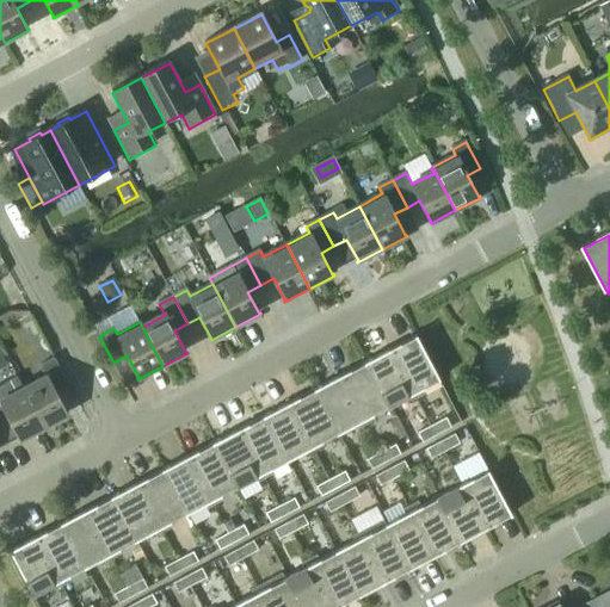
[(417,336),(393,350),(419,400),(426,396),(424,391),(441,382),(417,336)]
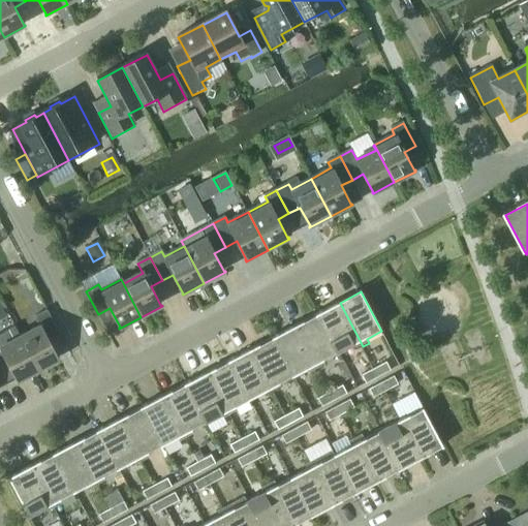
[(340,303),(317,314),(338,353),(353,345),(355,349),(363,346),(340,303)]
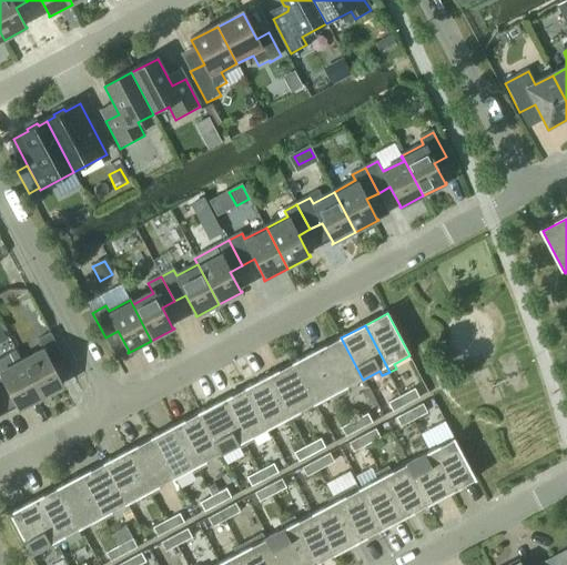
[(43,352),(22,363),(41,399),(64,386),(63,385),(63,386),(52,366),(64,360),(51,334),(38,342),(43,352)]
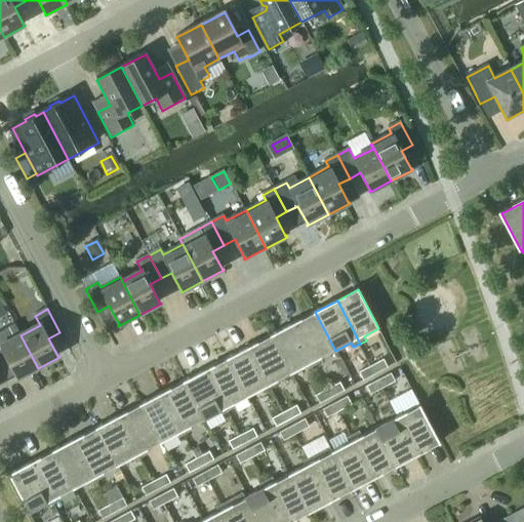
[(315,312),(293,324),(316,366),(323,363),(321,359),(335,351),(315,312)]
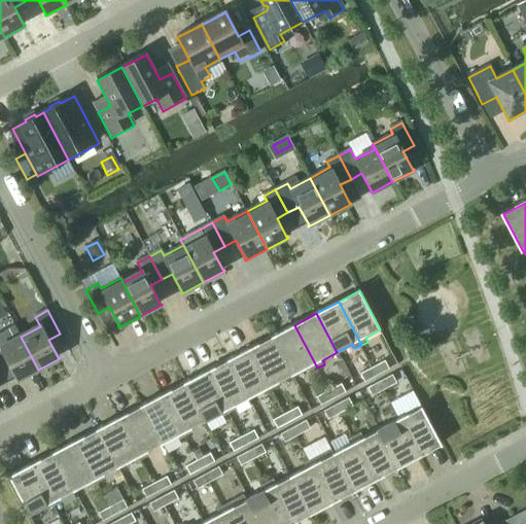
[(294,325),(273,337),(293,376),(309,368),(311,372),(317,368),(294,325)]
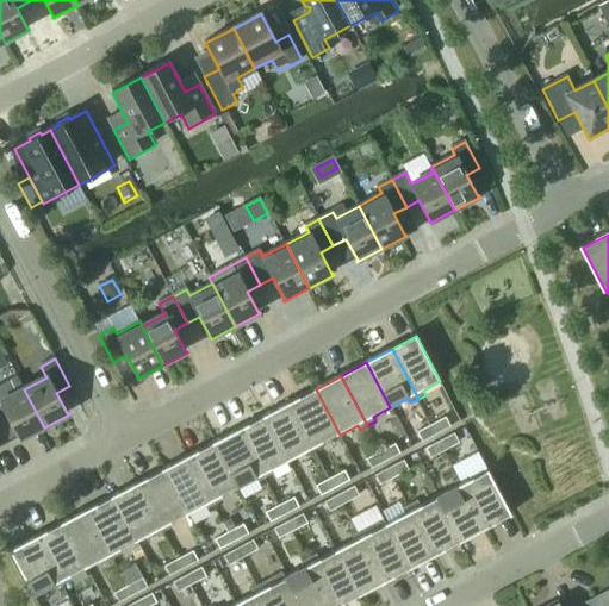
[(0,387),(0,422),(8,418),(20,439),(19,439),(19,441),(44,428),(24,389),(18,379),(0,387)]
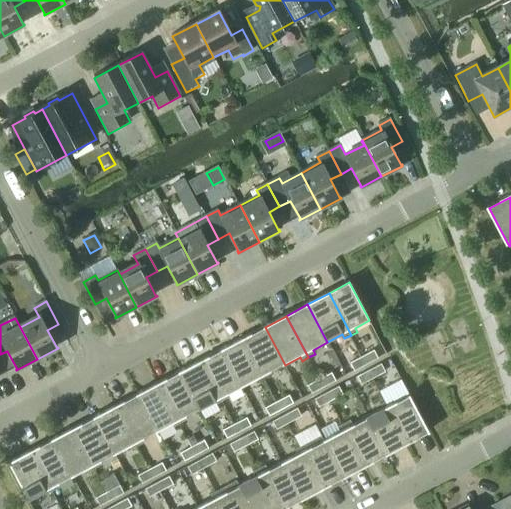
[(265,327),(244,338),(266,380),(272,376),(270,373),(285,365),(265,327)]
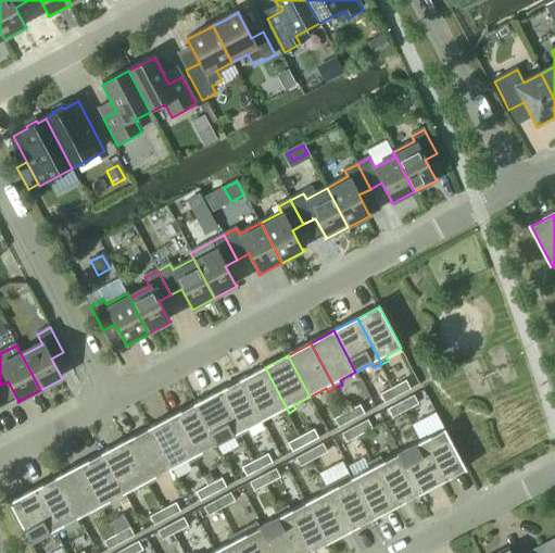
[(265,367),(241,380),(264,420),(279,412),(281,416),(289,413),(265,367)]
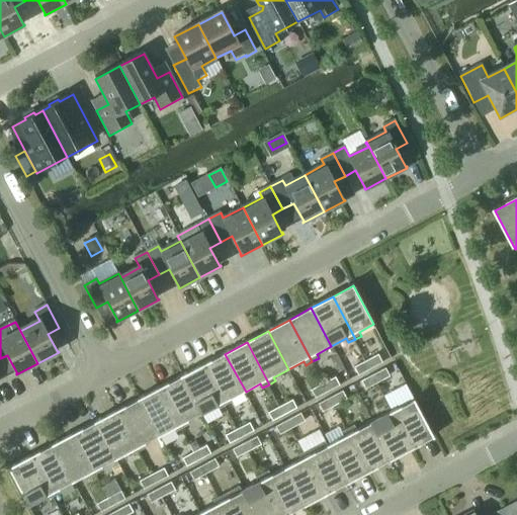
[(225,354),(203,365),(226,407),(233,404),(231,400),(246,392),(225,354)]
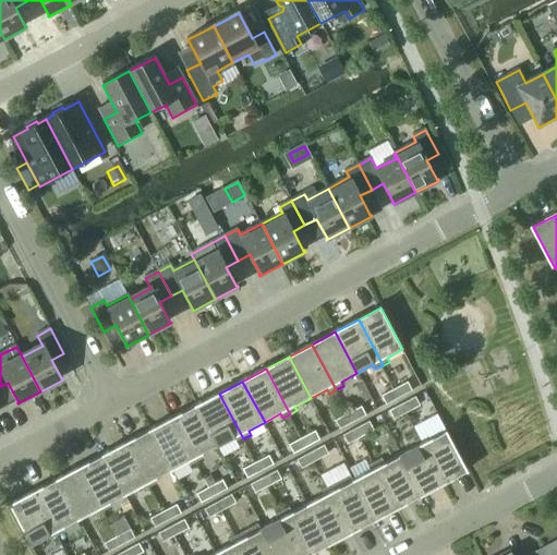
[(400,399),(413,393),(408,384),(395,390),(400,399)]
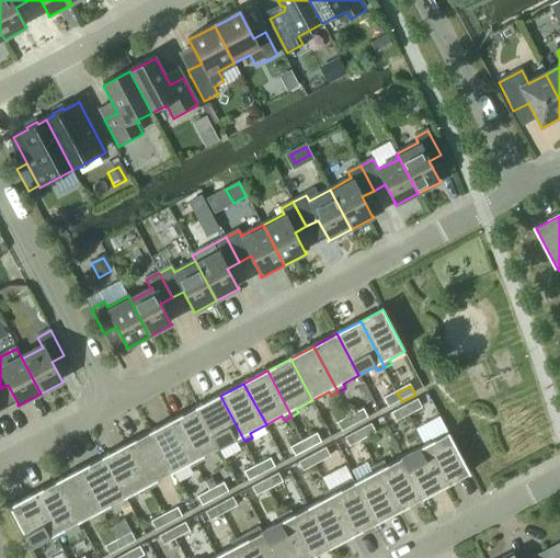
[(402,401),(397,393),(384,400),(389,409),(402,401)]
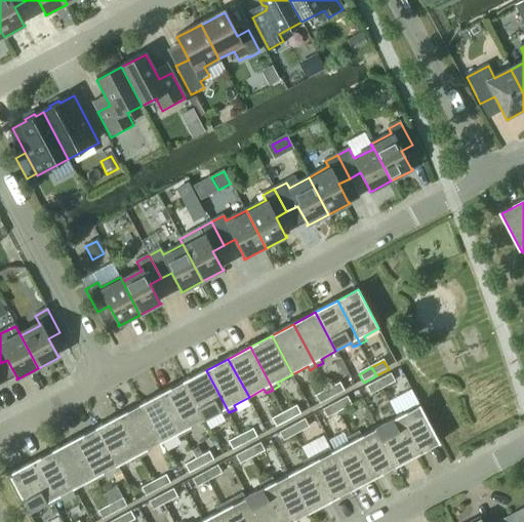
[(206,370),(185,382),(205,420),(220,412),(223,416),(229,412),(206,370)]
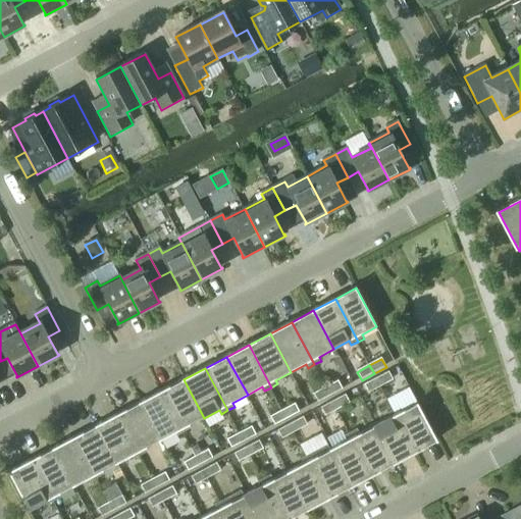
[(394,380),(389,372),(376,379),(381,387),(394,380)]
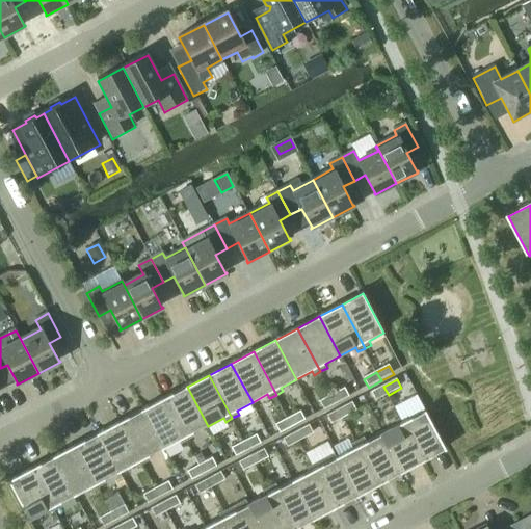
[(187,387),(165,398),(188,442),(194,439),(192,434),(208,426),(187,387)]
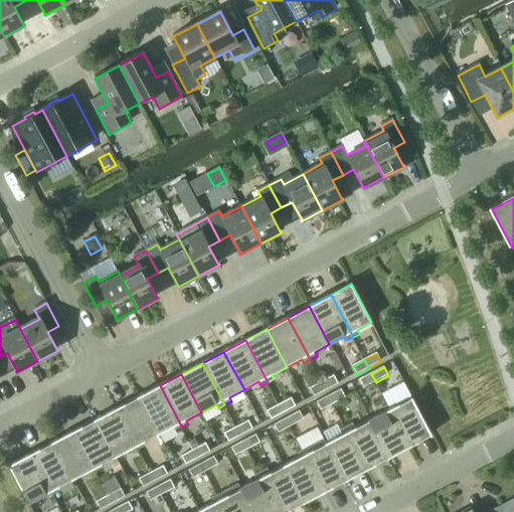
[(364,388),(376,382),(371,374),(359,380),(364,388)]
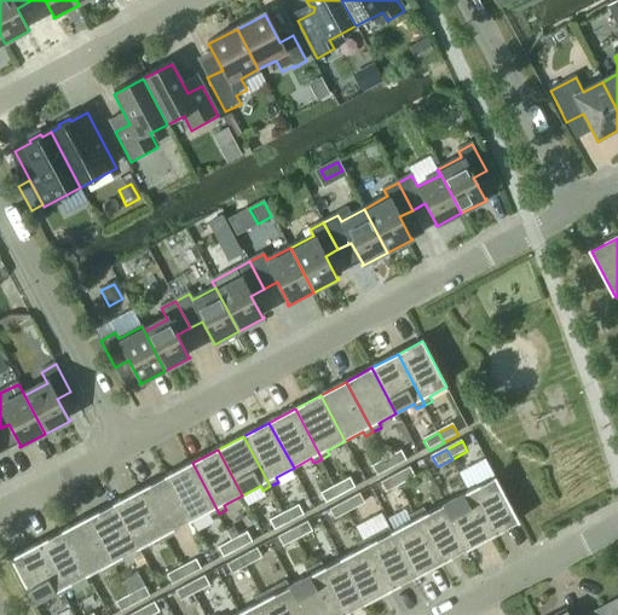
[(387,460),(392,470),(406,462),(402,452),(387,460)]
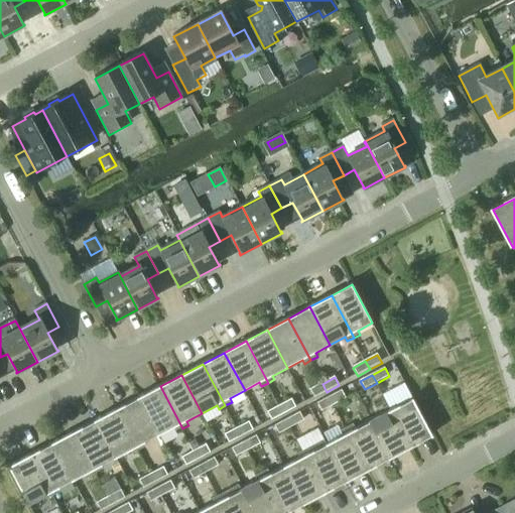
[(310,390),(314,398),(327,392),(323,384),(310,390)]
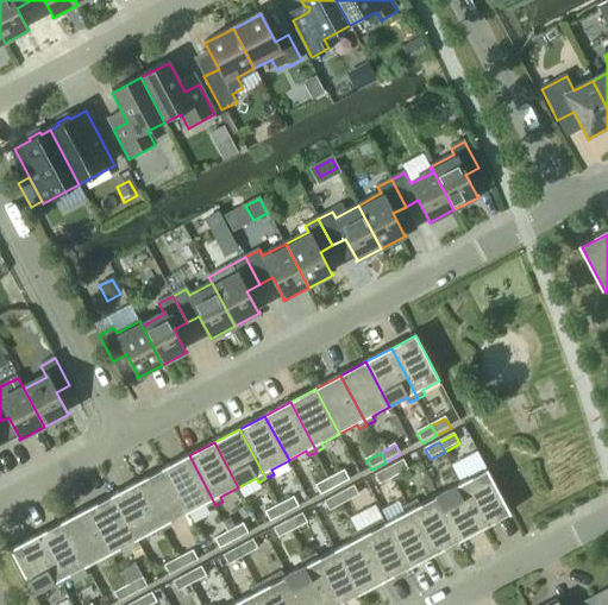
[(189,455),(164,468),(188,514),(206,504),(208,509),(215,505),(189,455)]
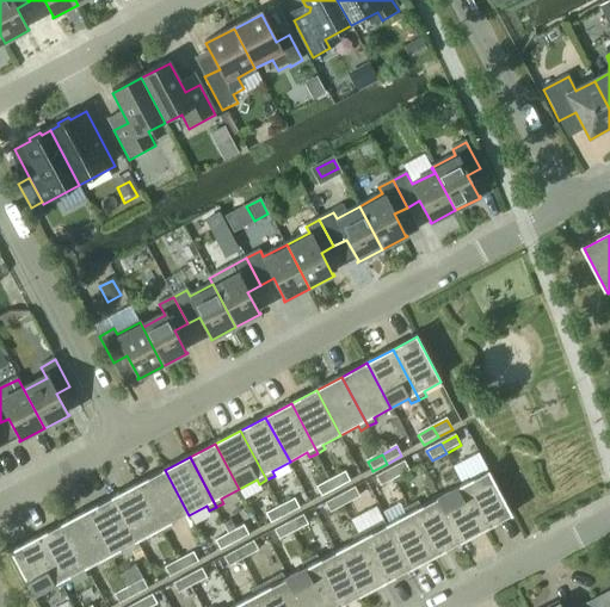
[(390,470),(395,479),(410,472),(405,463),(390,470)]
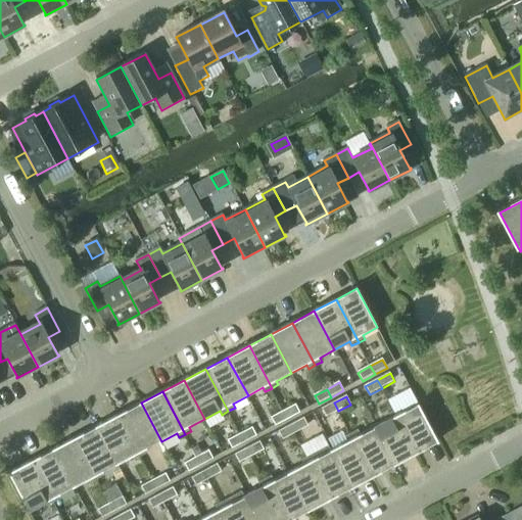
[(141,403),(119,415),(142,457),(148,454),(146,450),(161,441),(141,403)]
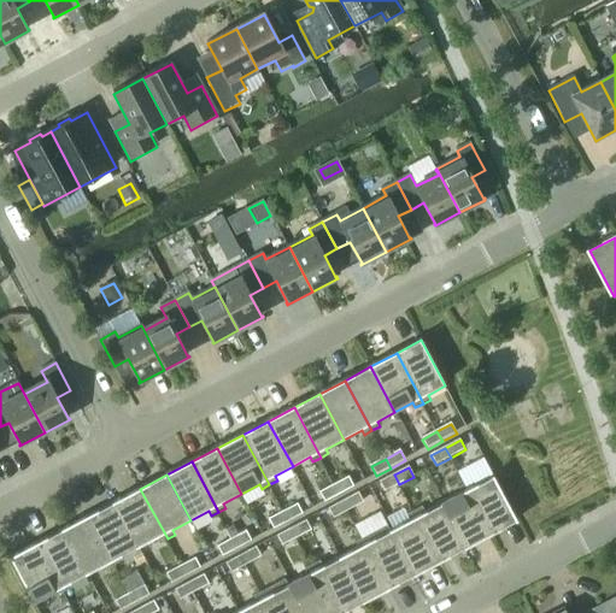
[(385,493),(399,484),(394,475),(380,483),(385,493)]
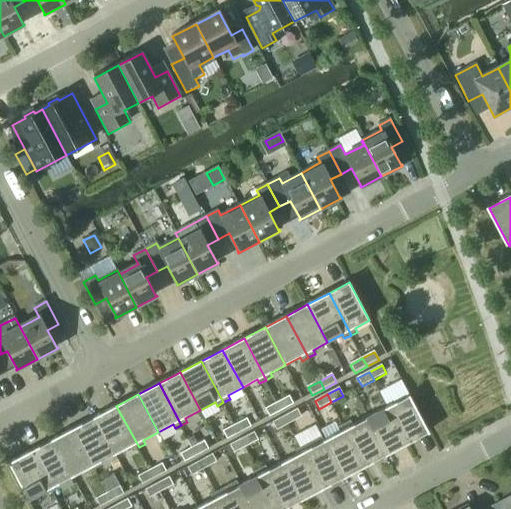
[(393,399),(386,403),(408,445),(429,433),(409,396),(395,403),(393,399)]
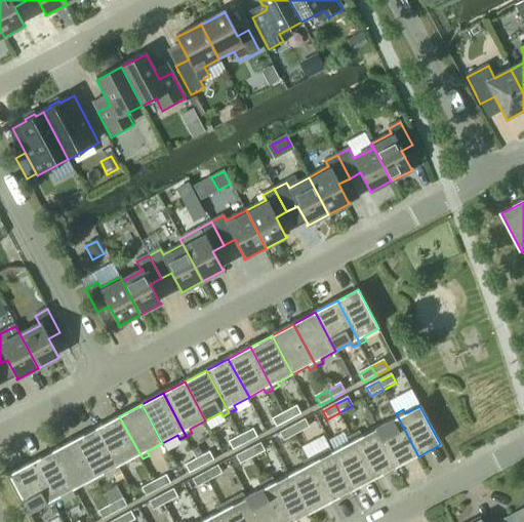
[(289,422),(301,415),(296,407),(284,413),(289,422)]
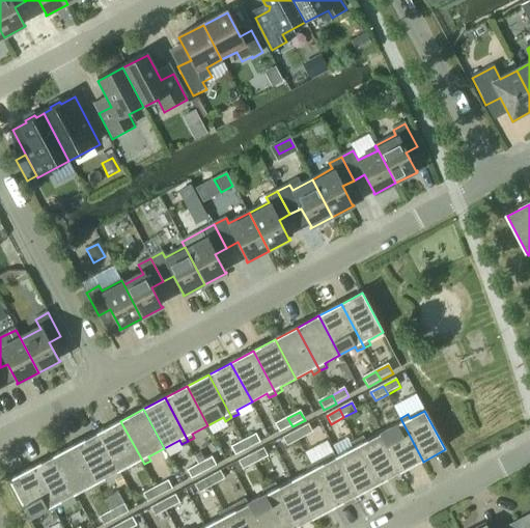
[(293,426),(287,418),(276,425),(280,434),(293,426)]
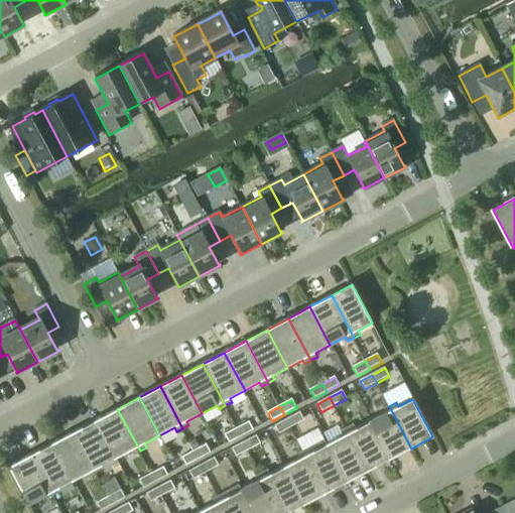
[(385,413),(370,421),(390,460),(411,449),(389,406),(383,409),(385,413)]
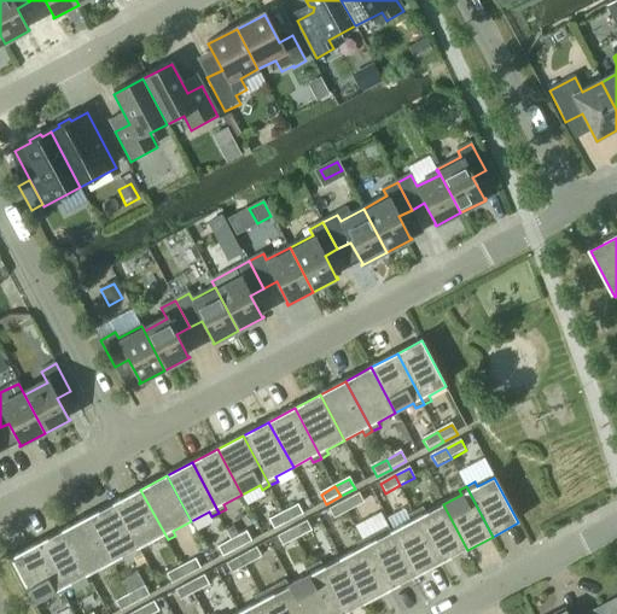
[(140,490),(115,503),(139,549),(157,539),(159,544),(168,539),(140,490)]
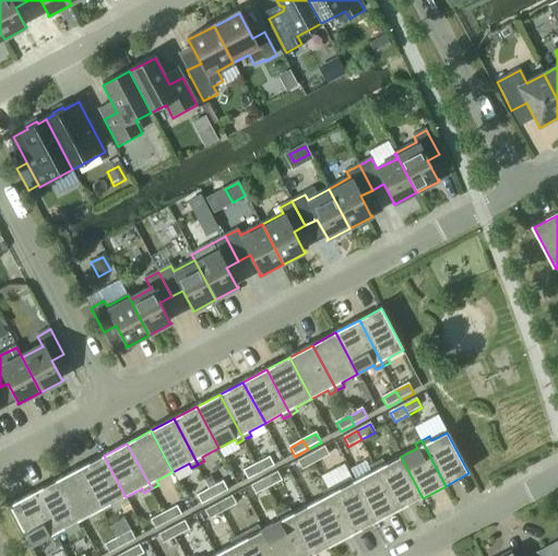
[(330,457),(325,448),(311,454),(317,464),(330,457)]
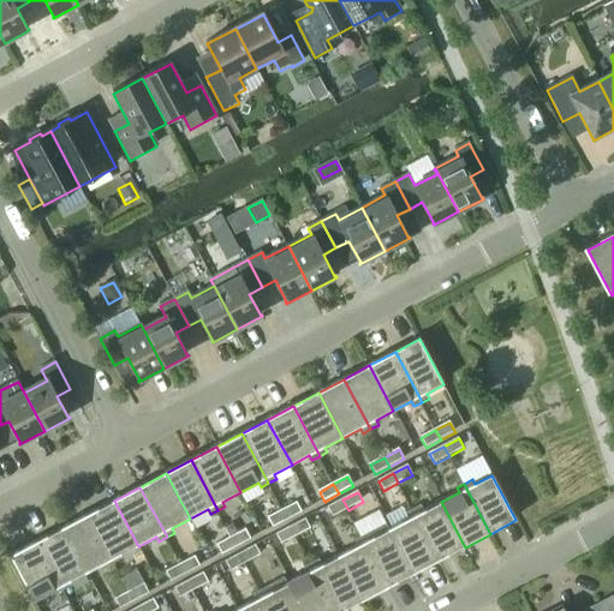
[(333,517),(349,510),(343,499),(328,508),(333,517)]
